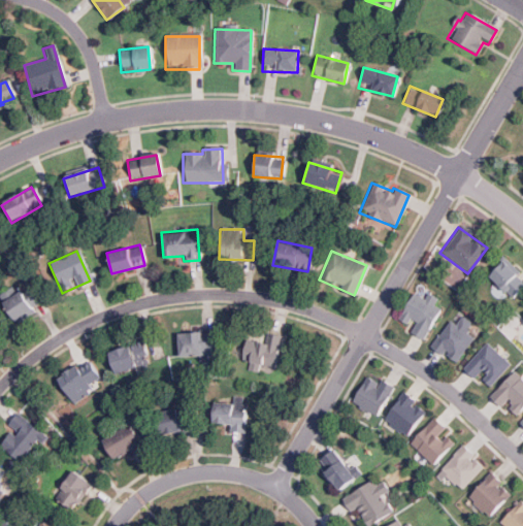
[(487,276),(510,298),(522,285),(522,283),(501,262),(487,276)]
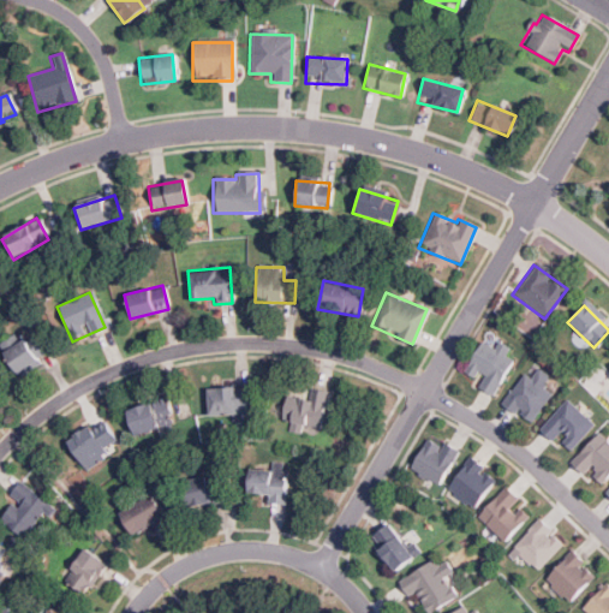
[(48,352),(34,332),(1,353),(17,375),(48,352)]
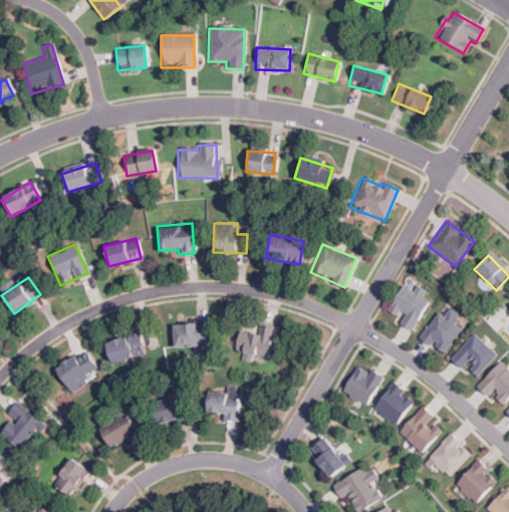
[(426,301),(419,297),(421,293),(401,284),(386,314),(397,319),(395,323),(412,331),(426,301)]
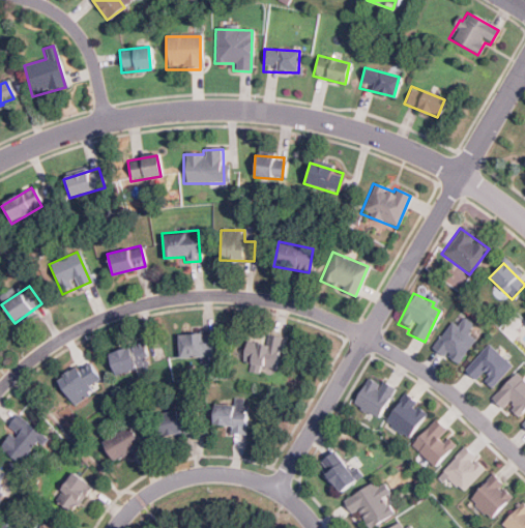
[(524,314),(515,323),(524,335),(524,314)]
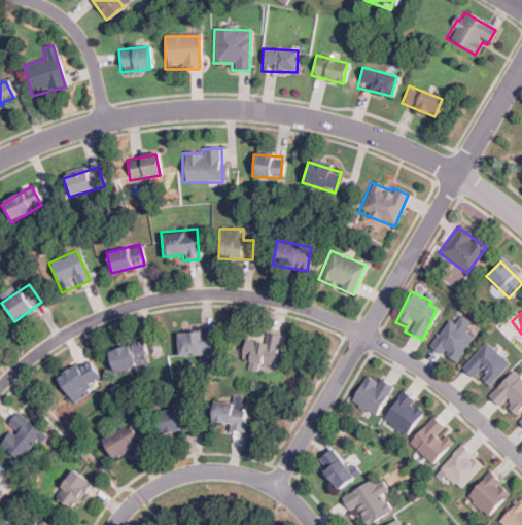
[(428,346),(450,363),(471,338),(461,331),(467,324),(454,314),(428,346)]
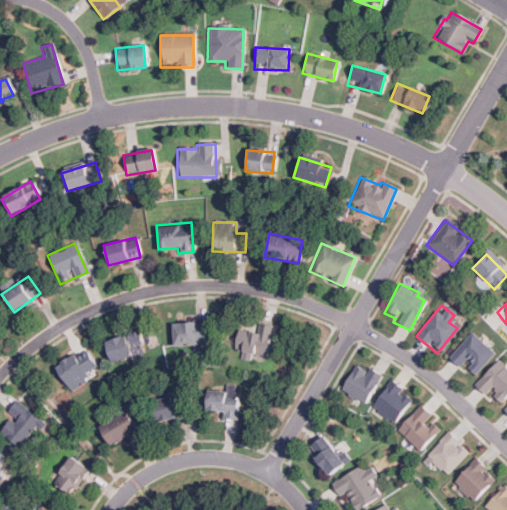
[(171,322),(172,346),(205,345),(204,321),(171,322)]
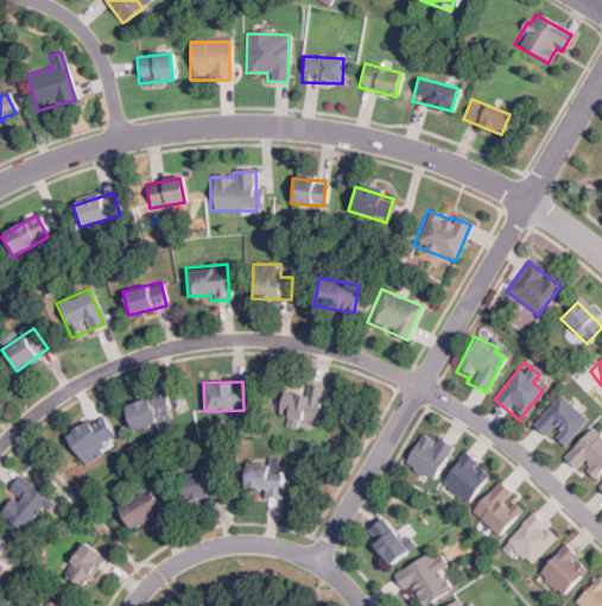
[(315,424),(321,387),(305,384),(303,396),(280,392),(276,417),(315,424)]
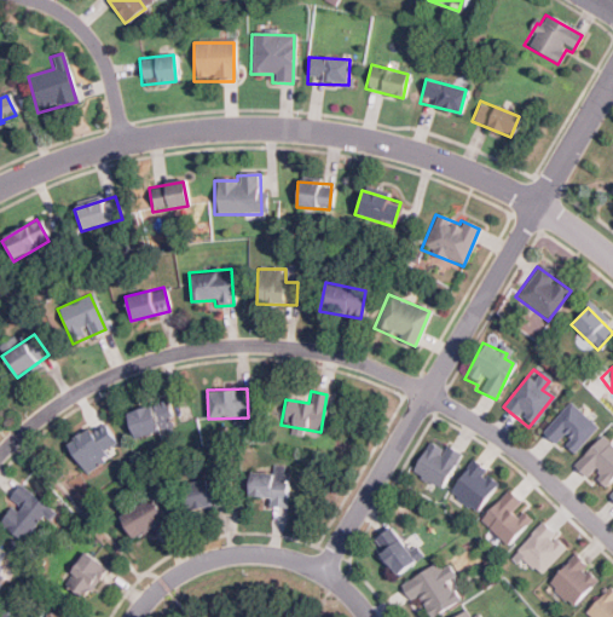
[(172,430),(167,402),(126,410),(132,437),(172,430)]
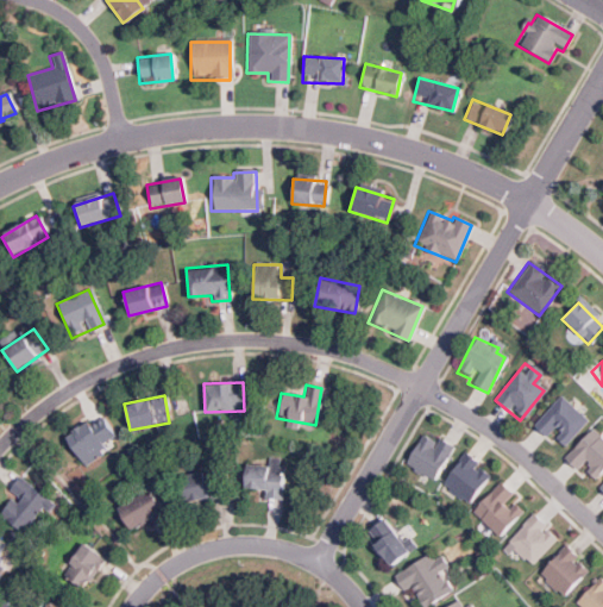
[(563,446),(585,423),(559,396),(531,425),(544,438),(548,433),(563,446)]
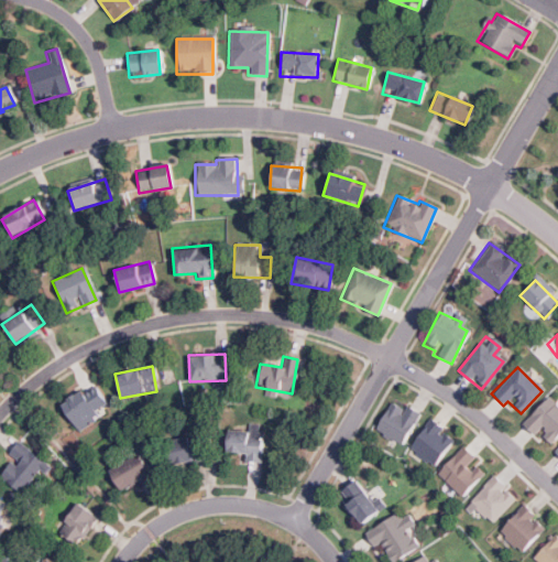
[(105,408),(88,386),(61,407),(77,429),(105,408)]
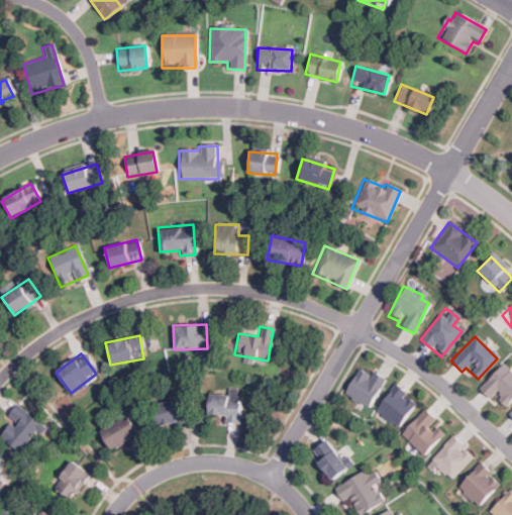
[(511,397),(511,375),(501,365),(477,389),(488,399),(492,395),(503,407),(511,397)]
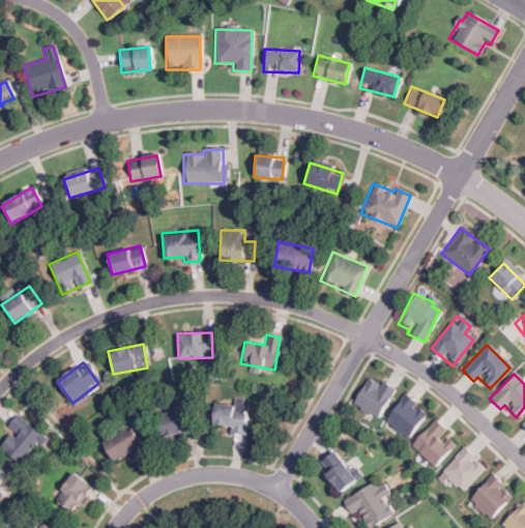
[(351,403),(374,418),(392,391),(370,376),(351,403)]
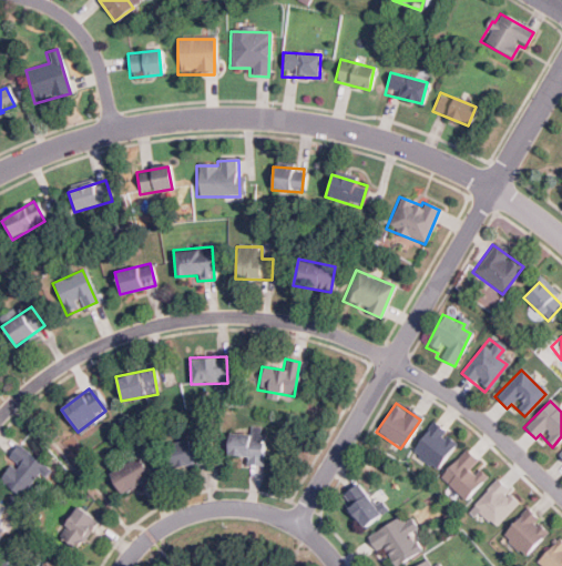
[(456,443),(431,424),(409,453),(435,472),(456,443)]
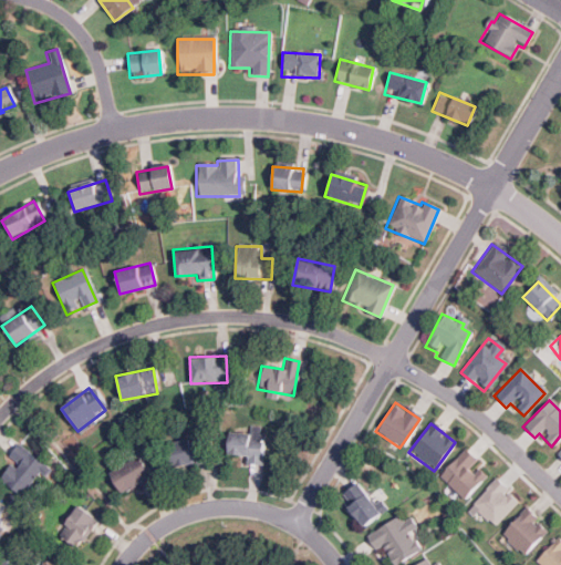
[(260,465),(260,434),(227,434),(227,454),(243,454),(243,465),(260,465)]
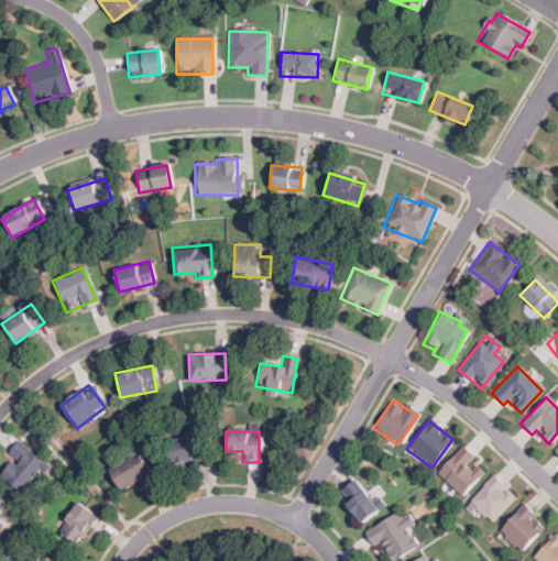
[(206,458),(200,433),(162,442),(168,466),(206,458)]
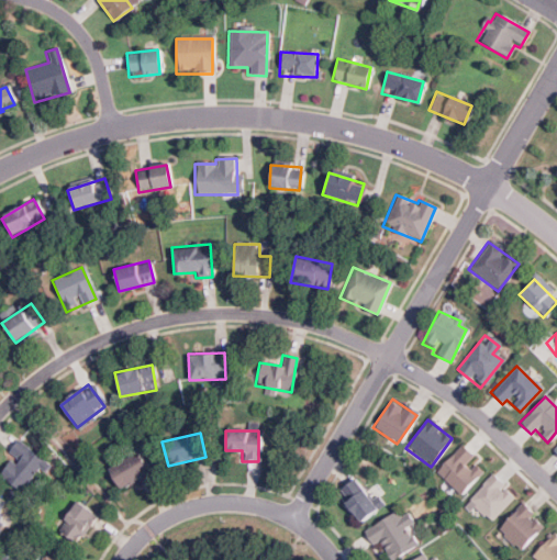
[(10,466),(3,476),(23,490),(43,462),(12,440),(0,458),(10,466)]
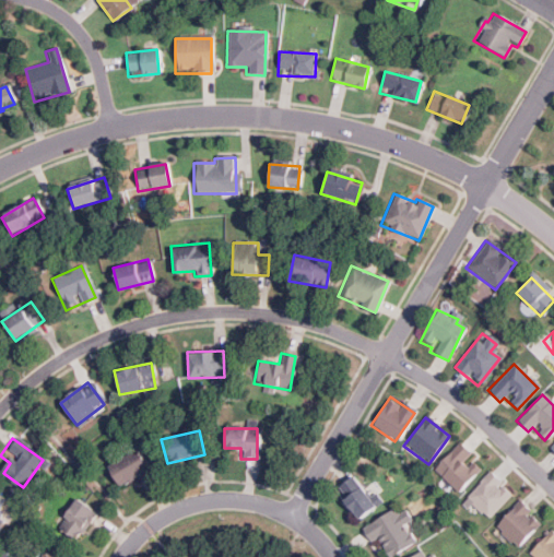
[(553,460),(553,439),(543,449),(553,460)]
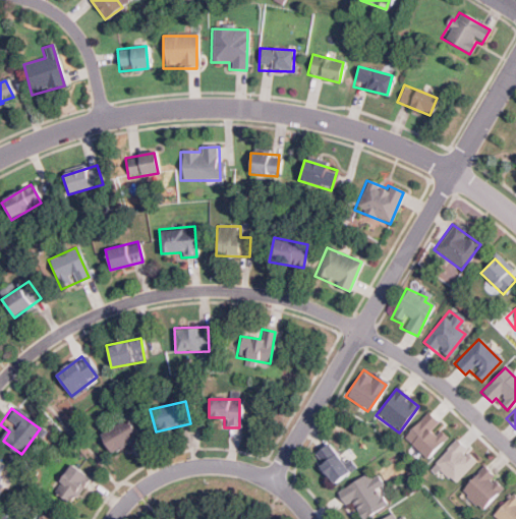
[(425,460),(446,438),(436,427),(439,424),(426,413),(402,439),(425,460)]
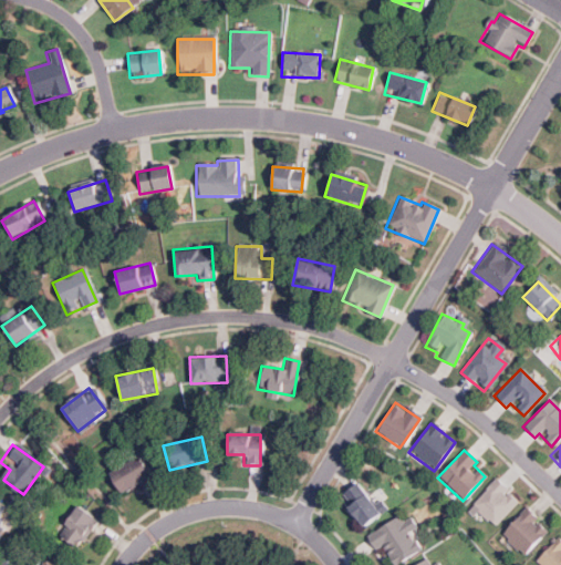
[(151,478),(138,456),(107,474),(120,494),(151,478)]
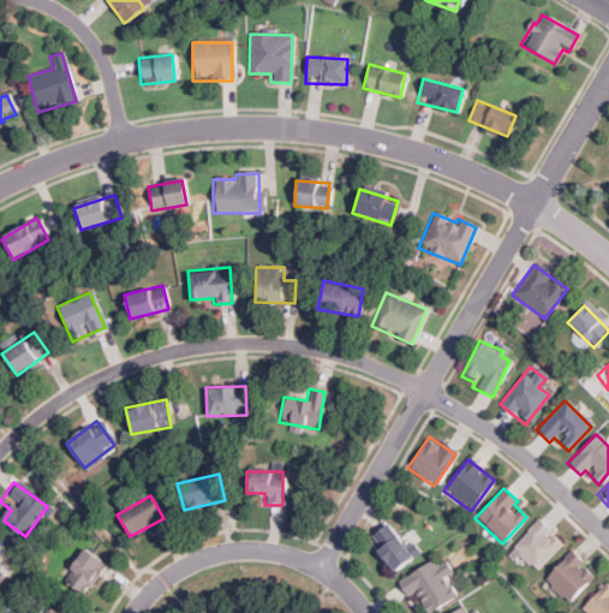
[(561,545),(537,521),(509,548),(533,572),(561,545)]
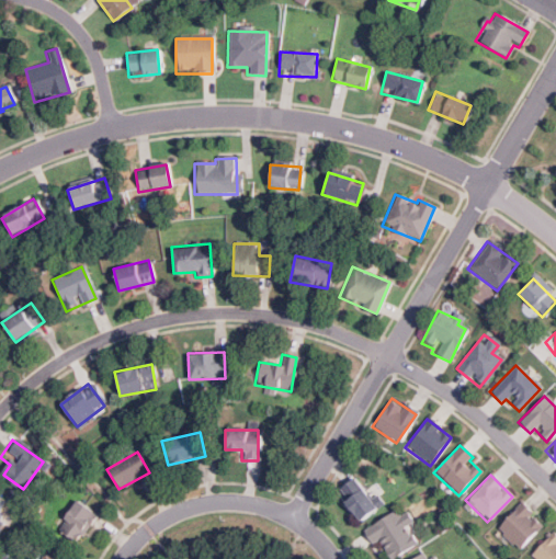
[(336,492),(360,522),(376,509),(352,478),(336,492)]
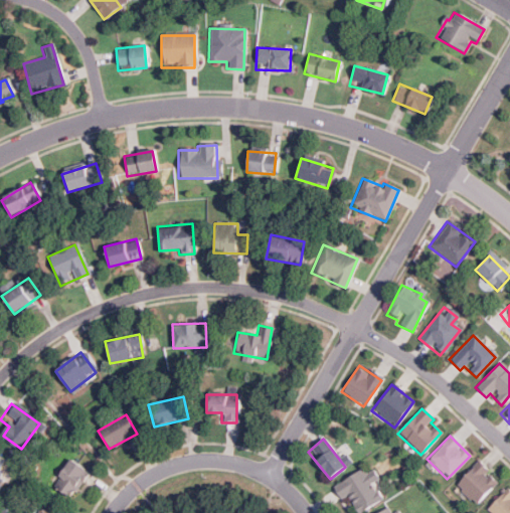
[(69,499),(88,472),(68,460),(51,487),(69,499)]
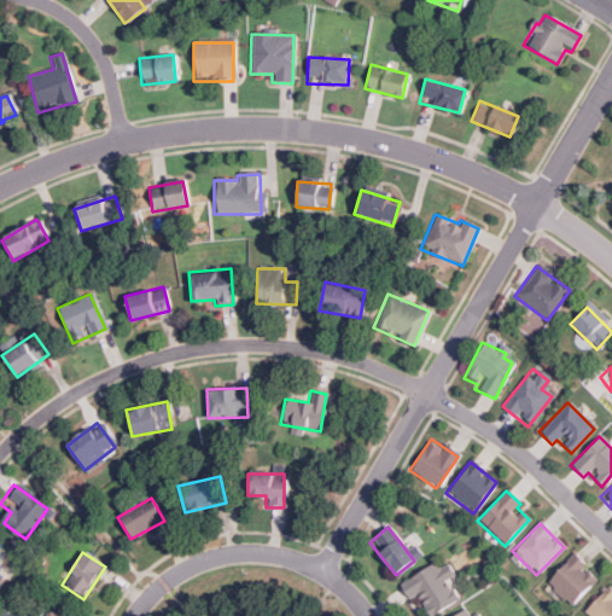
[(545,582),(569,606),(595,580),(571,556),(545,582)]
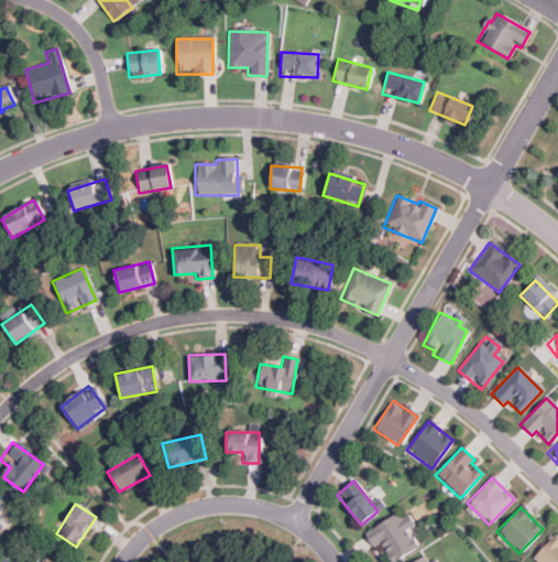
[(371,549),(378,544),(389,561),(394,561),(416,549),(405,531),(412,527),(405,516),(400,520),(396,515),(362,535),(371,549)]
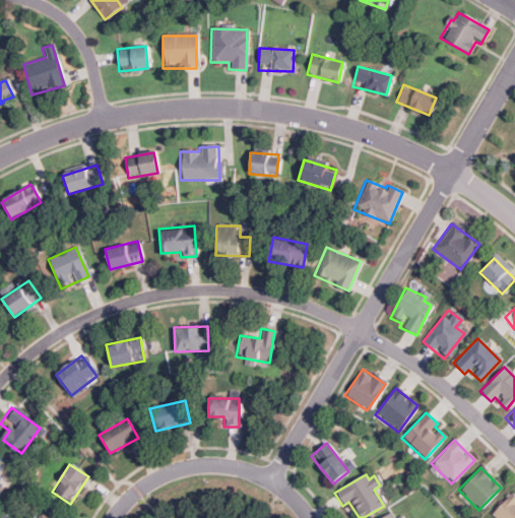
[(514,517),(514,499),(511,495),(490,515),(492,517),(514,517)]
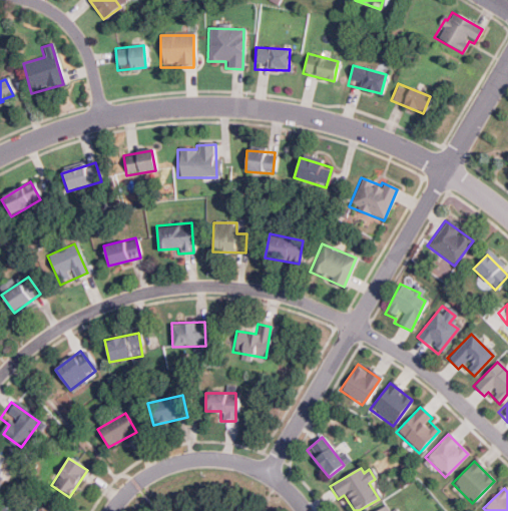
All buildings are outlined.
